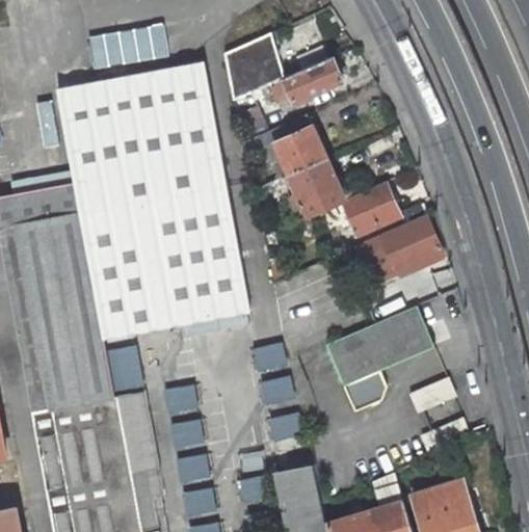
[(269,32),(222,53),(232,99),(268,83),(283,76),(269,32)]
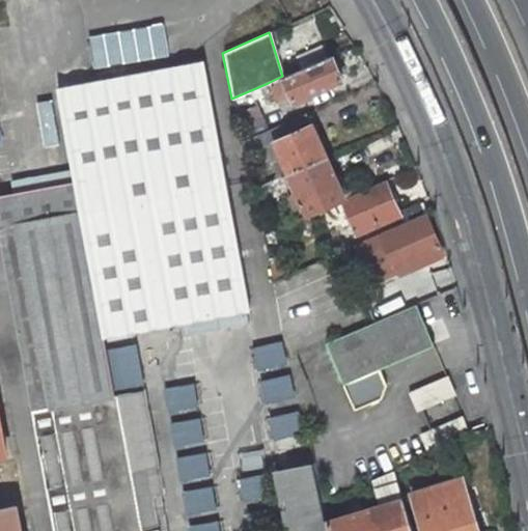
[(339,80),(329,56),(282,76),(268,83),(278,106),(339,80)]
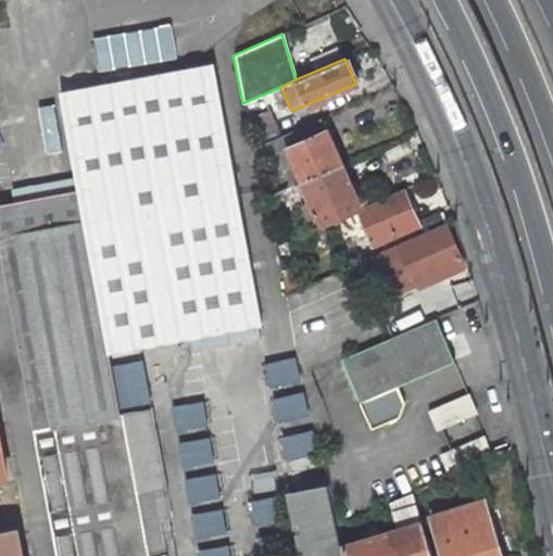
[(0,238),(236,194),(212,65),(57,93),(75,190),(0,203),(0,238)]
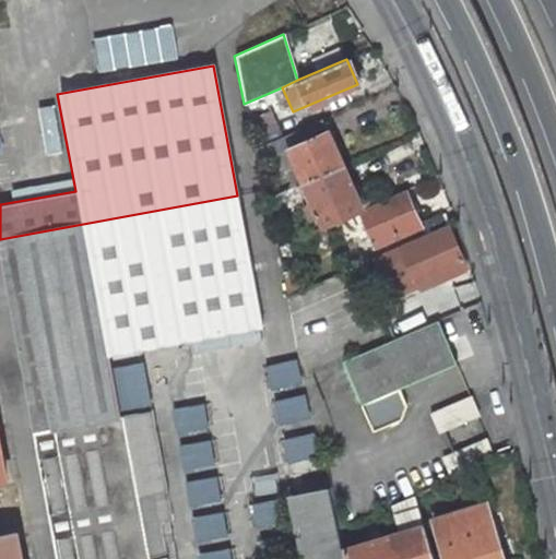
[(253,149),(279,138),(268,113),(247,121),(253,149)]
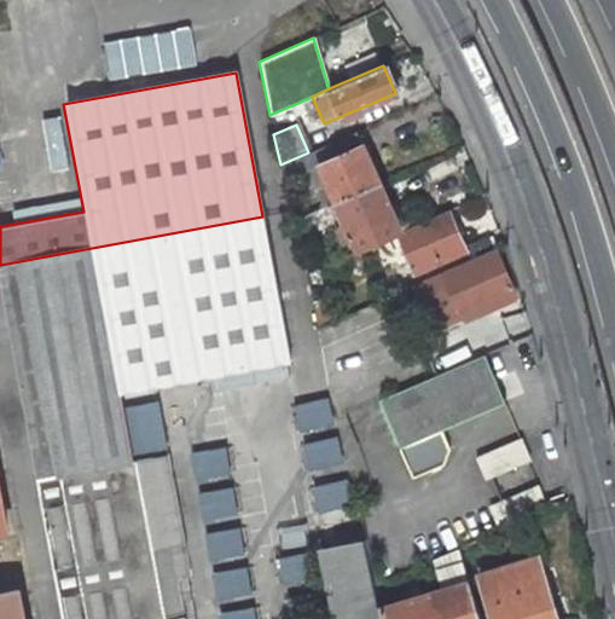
[(361,191),(377,184),(354,132),(308,152),(280,165),(293,221),(334,203),(361,191)]
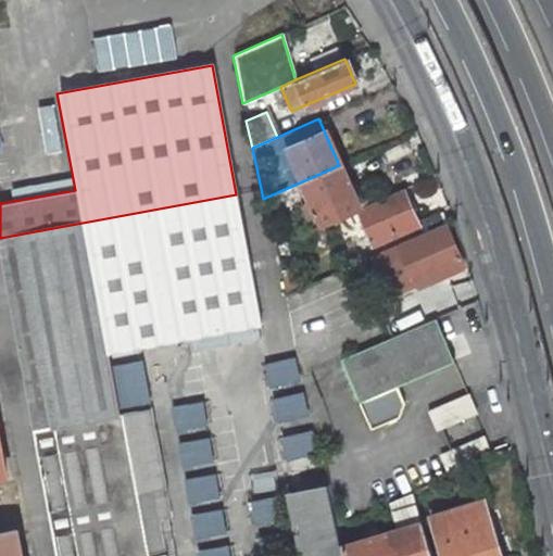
[(356,209),(359,209),(339,165),(325,172),(300,182),(319,228),(357,211),(356,209)]
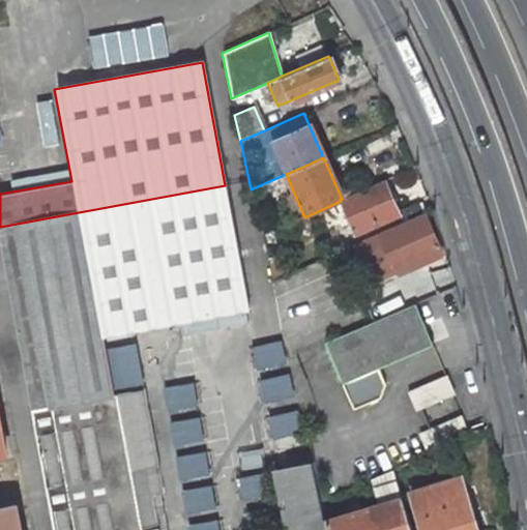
[(340,199),(341,201),(355,234),(397,215),(381,181),(342,199),(340,199)]
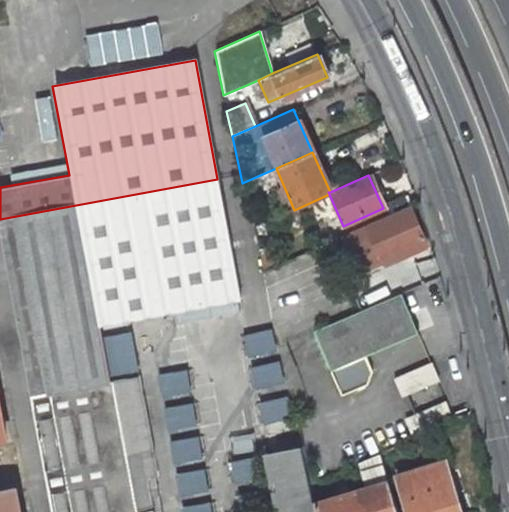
[(240,297),(217,179),(0,219),(0,243),(50,511),(149,511),(138,453),(123,456),(101,337),(98,324),(125,319),(240,297)]
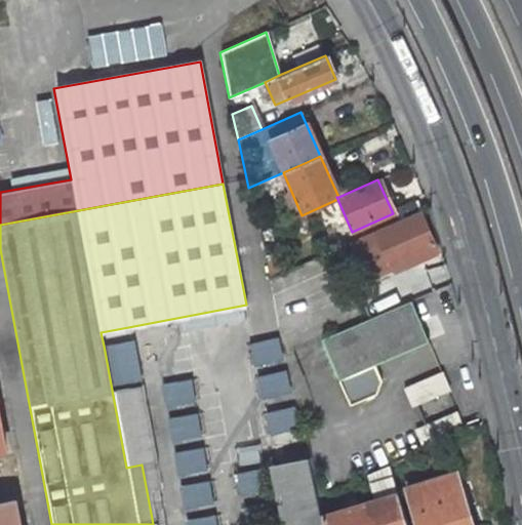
[(364,280),(433,248),(417,211),(347,243),(364,280)]
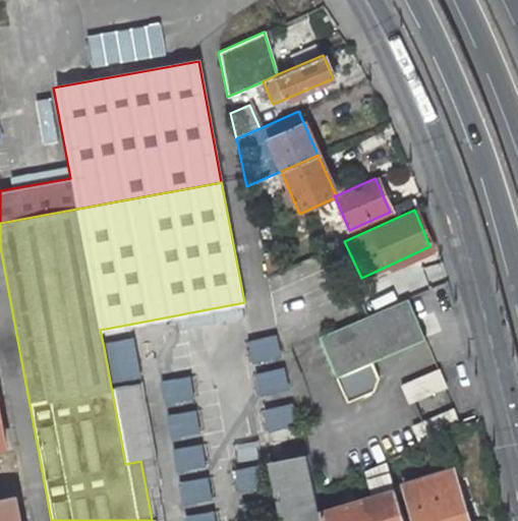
[(423,339),(406,298),(365,316),(317,337),(335,378),(423,339)]
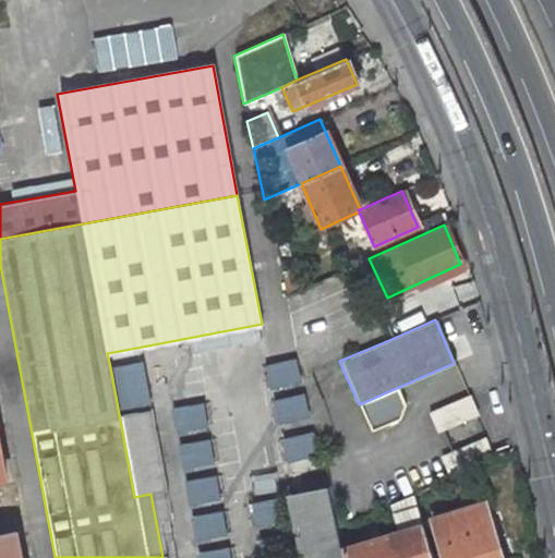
[(136,348),(107,353),(110,367),(134,363),(139,358),(136,348)]
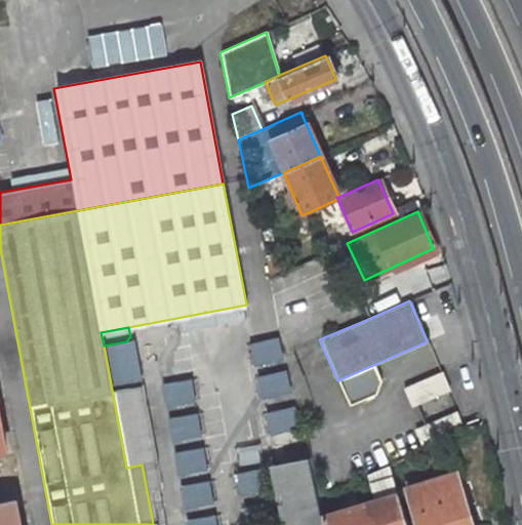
[(403,388),(411,406),(448,390),(440,371),(403,388)]
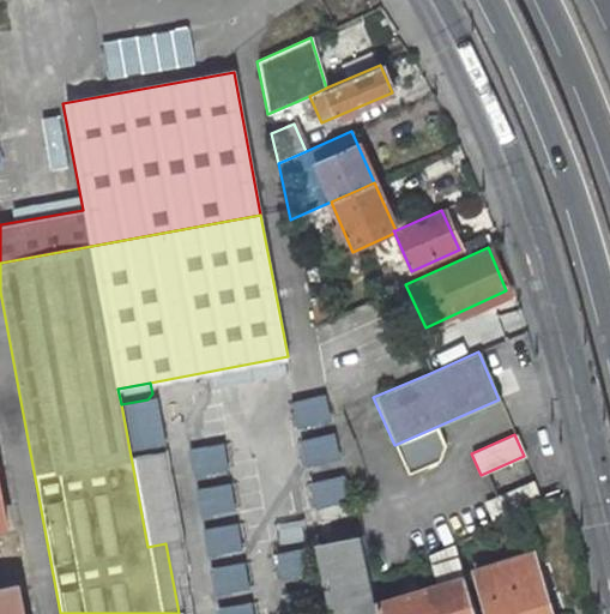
[(539,504),(530,482),(485,501),(494,523),(539,504)]
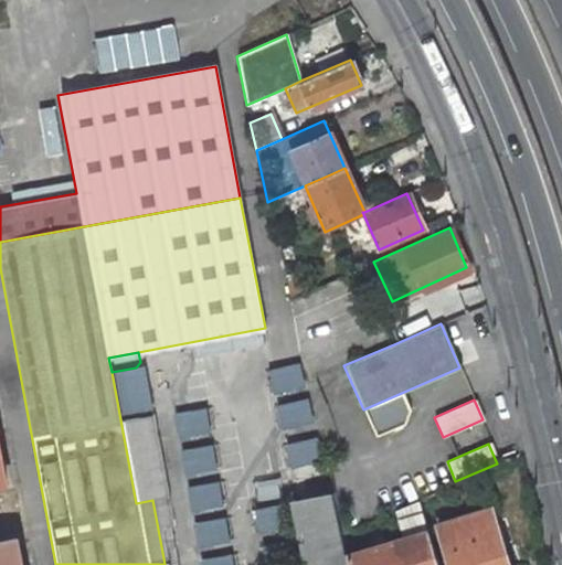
[(342,564),(346,564),(339,534),(330,492),(292,501),(305,564),(342,564)]
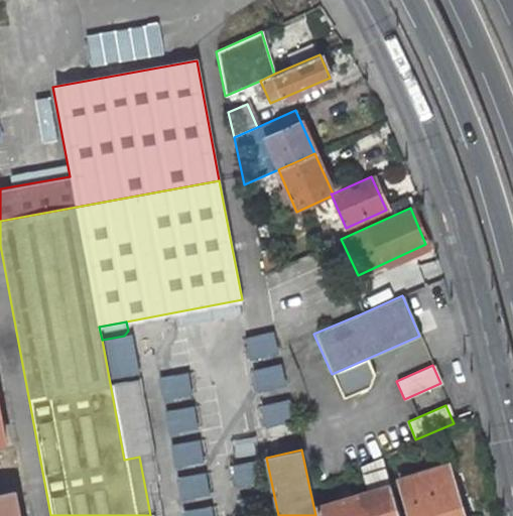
[(398,515),(380,456),(361,464),(369,491),(314,507),(316,515),(398,515)]
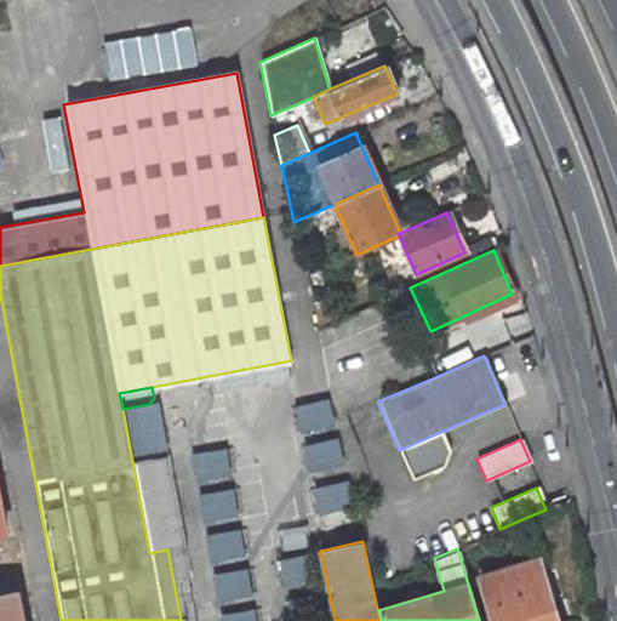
[(492,620),(556,620),(538,562),(480,580),(492,620)]
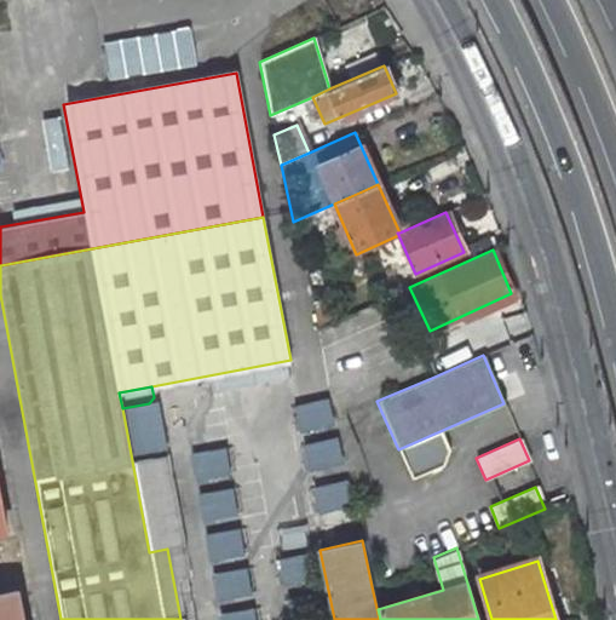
[(0,619),(22,619),(17,591),(0,593),(0,619)]
